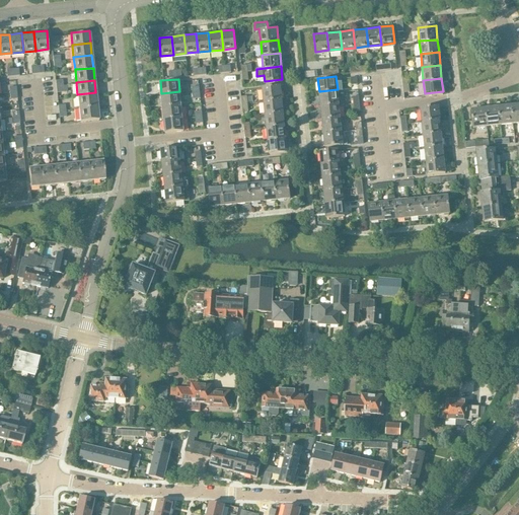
[(281,97),(280,84),(262,85),(264,99),(281,97)]
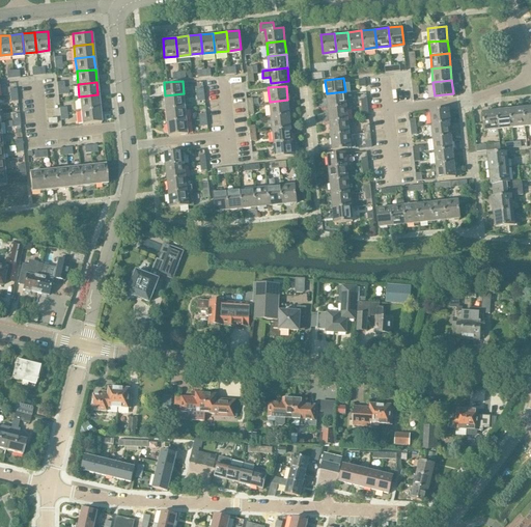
[(346,105),(345,91),(327,93),(328,107),(346,105)]
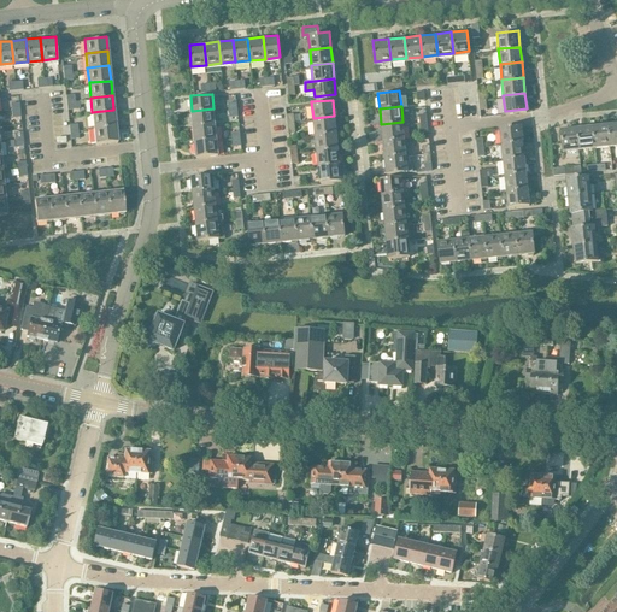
[(215,123),(213,109),(192,111),(193,125),(215,123)]
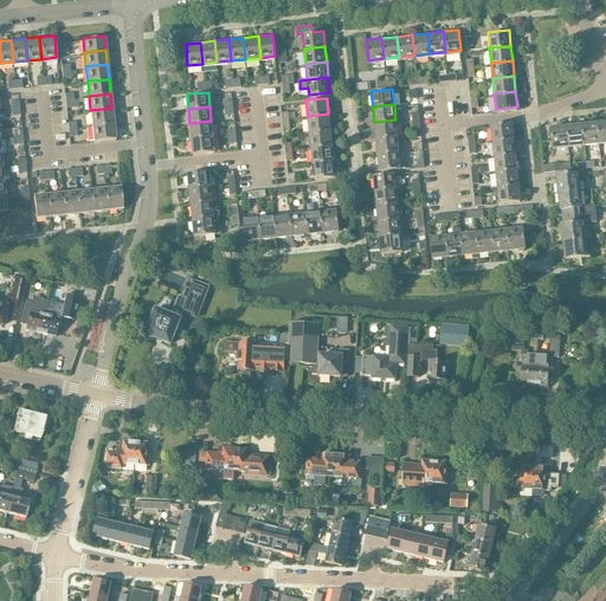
[(113,122),(111,108),(90,110),(91,124),(113,122)]
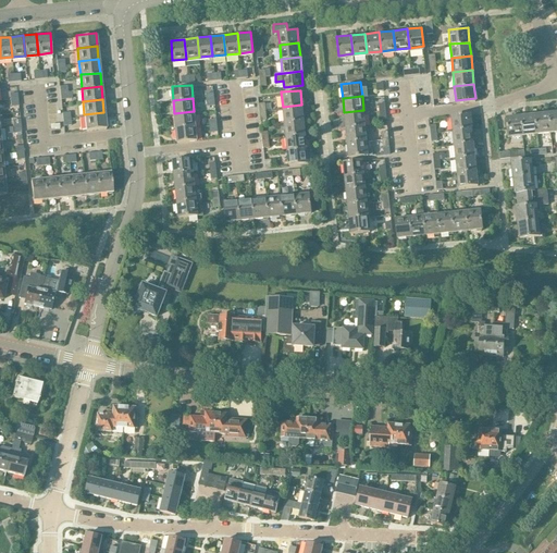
[(304,119),(301,105),(283,107),(284,121),(304,119)]
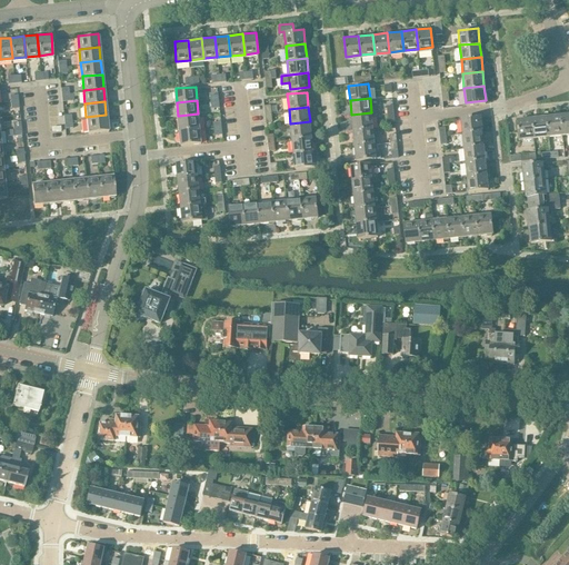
[(373,127),(371,112),(351,115),(353,129),(373,127)]
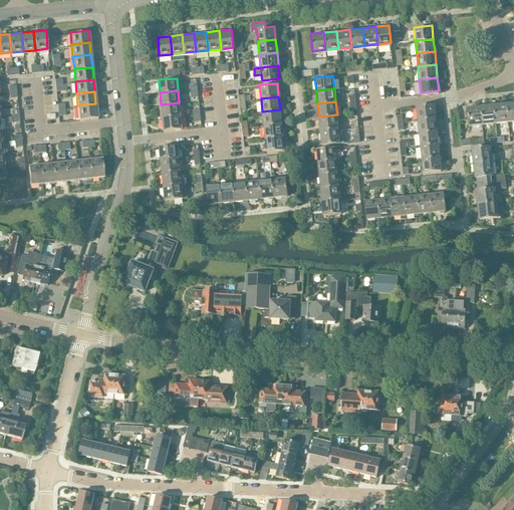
[(507,119),(506,101),(493,103),(495,120),(507,119)]
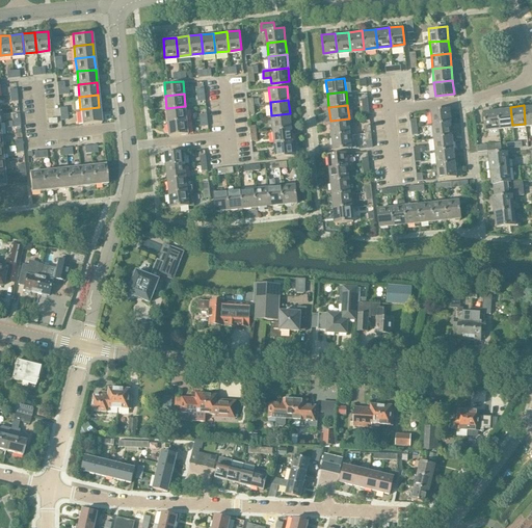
[(187,119),(185,106),(166,108),(167,121),(187,119)]
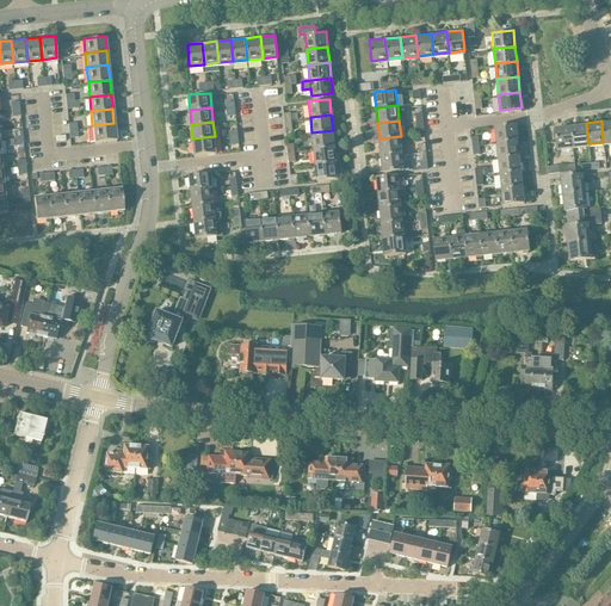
[(517,138),(516,122),(494,124),(497,141),(517,138)]
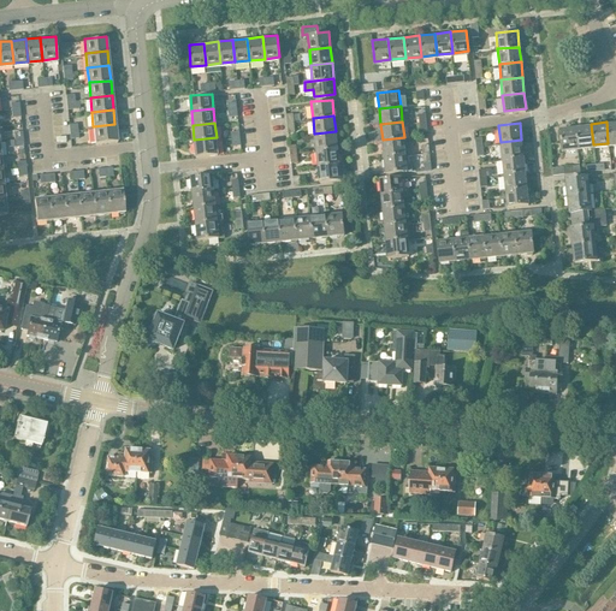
[(117,138),(114,124),(93,126),(95,141),(117,138)]
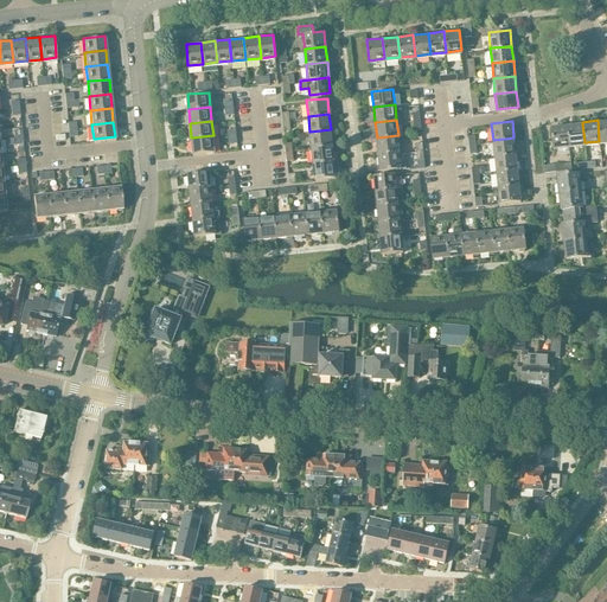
[(585,142),(582,122),(567,123),(569,145),(585,142)]
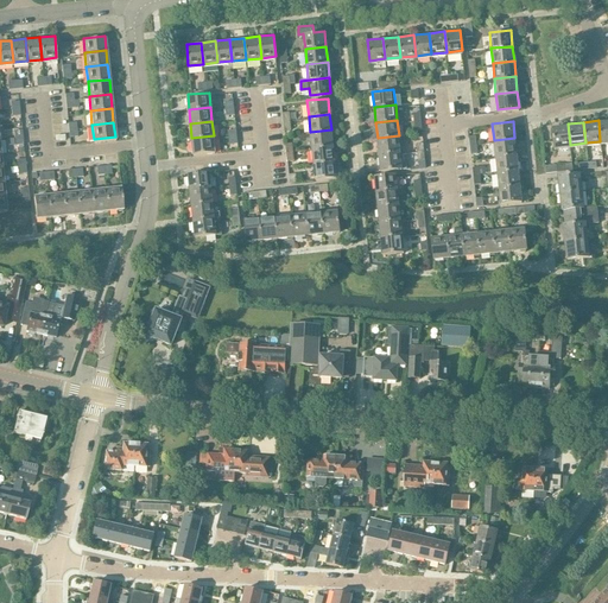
[(570,145),(568,124),(552,125),(555,146),(570,145)]
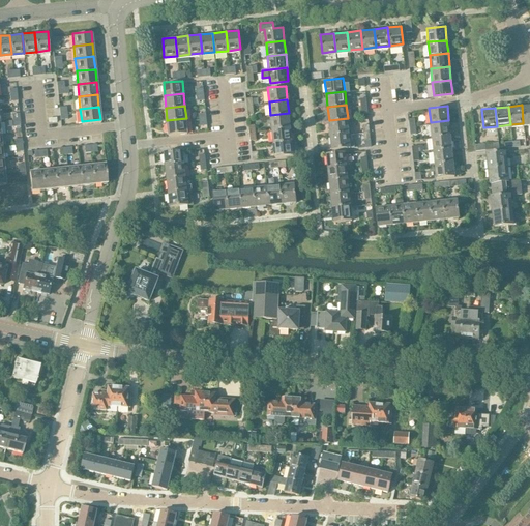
[(290,126),(289,113),(270,115),(272,127),(290,126)]
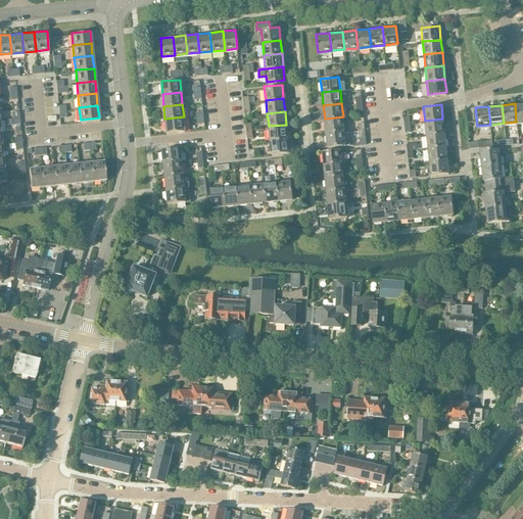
[(185,129),(184,116),(164,119),(165,131),(185,129)]
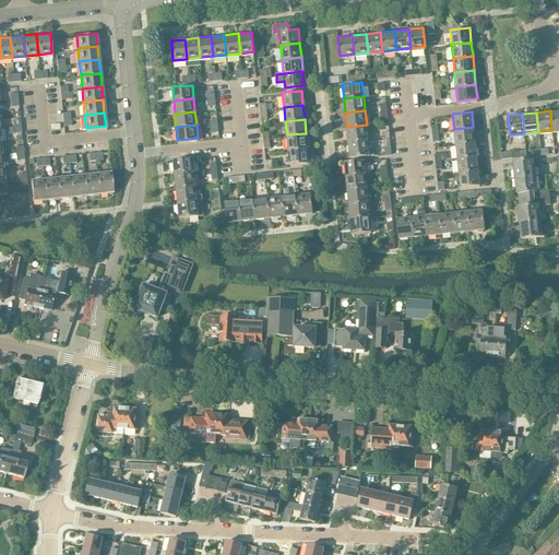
[(368,139),(367,125),(347,127),(348,141),(368,139)]
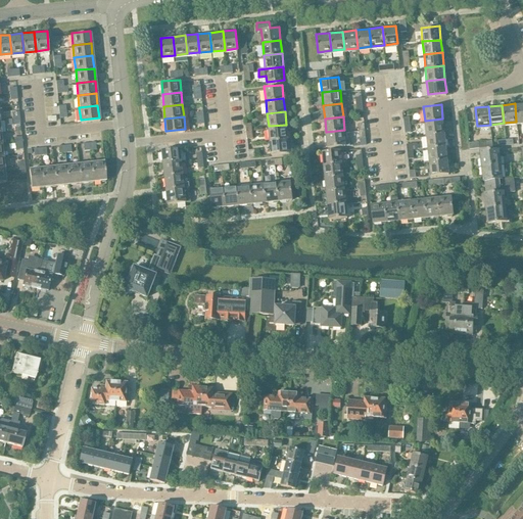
[(444,132),(442,119),(425,121),(426,133),(444,132)]
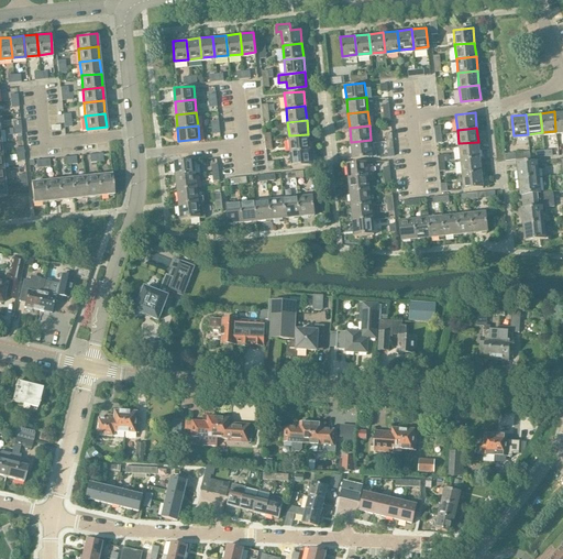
[(309,149),(308,134),(289,135),(290,151),(309,149)]
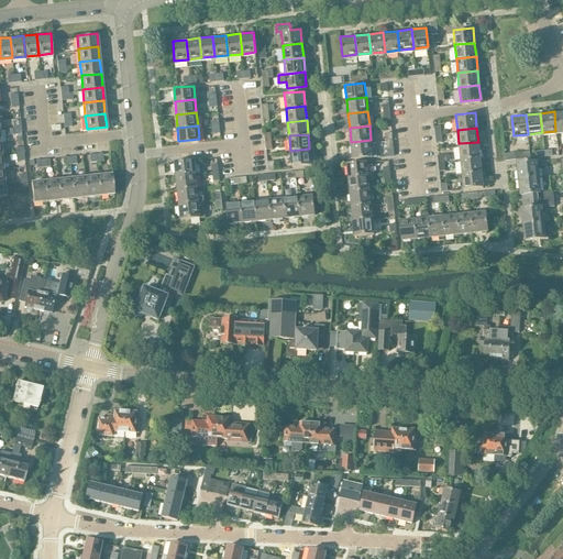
[(372,154),(376,154),(376,148),(374,148),(373,140),(371,140),(351,142),(352,156),(372,154)]
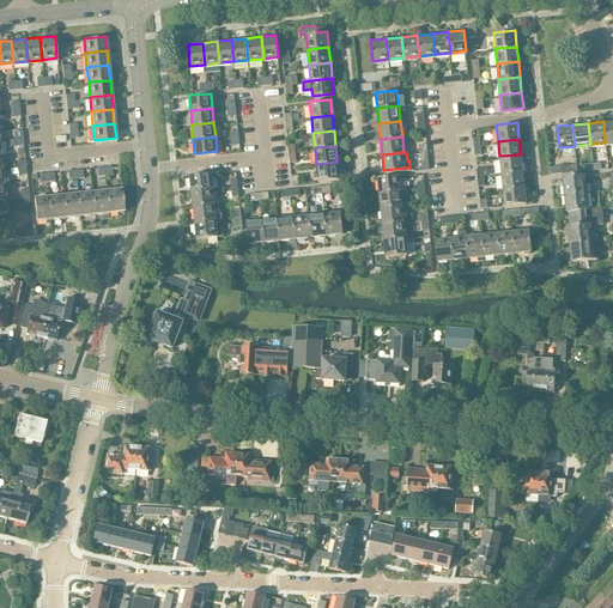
[(522,170),(521,154),(499,156),(501,172),(522,170)]
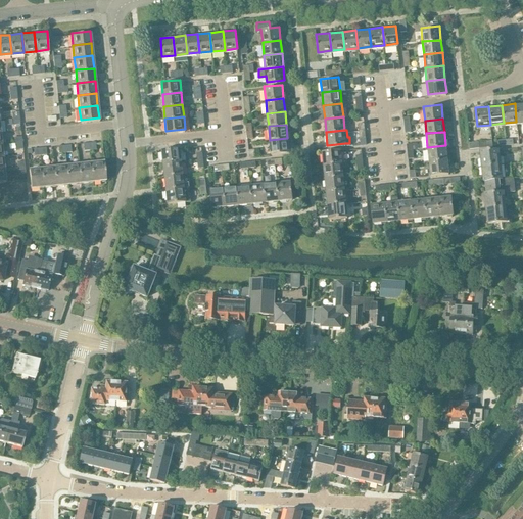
[(289,151),(287,138),(270,140),(271,153),(289,151)]
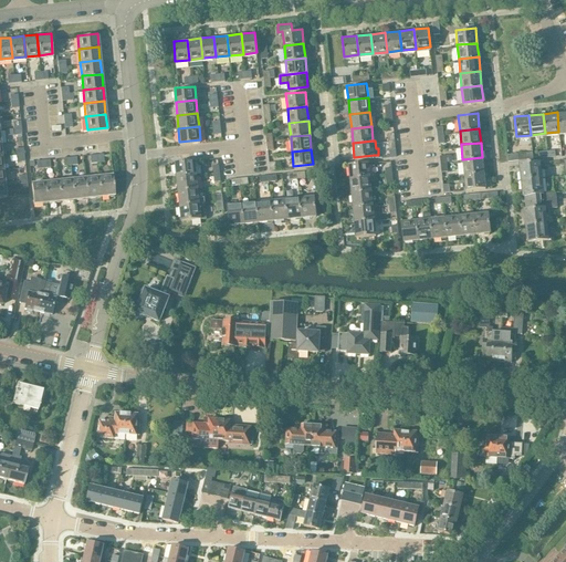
[(483,170),(482,157),(462,159),(464,173),(483,170)]
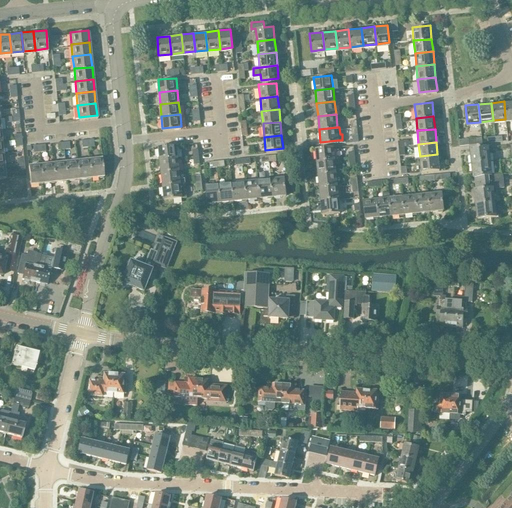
[(177,156),(176,143),(158,145),(159,158),(177,156)]
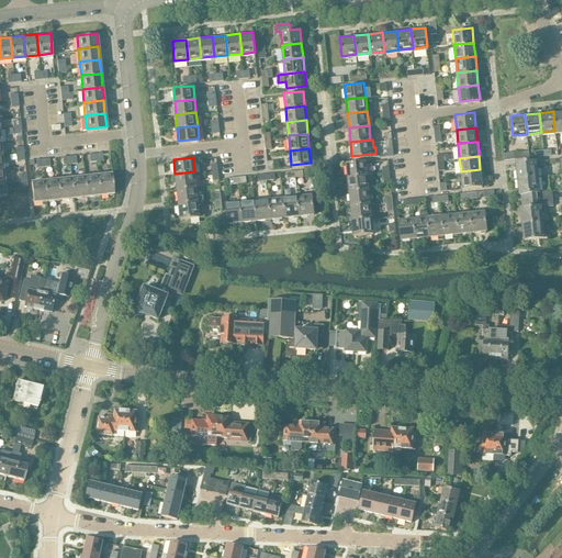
[(537,174),(536,166),(540,165),(539,158),(516,160),(516,164),(515,164),(516,177),(537,174)]
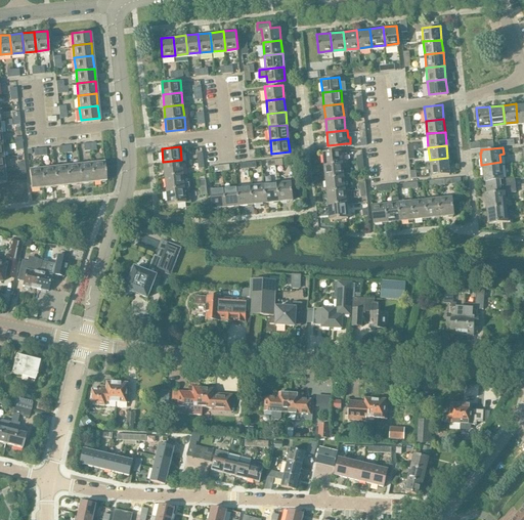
[(342,162),(341,148),(322,150),(324,164),(342,162)]
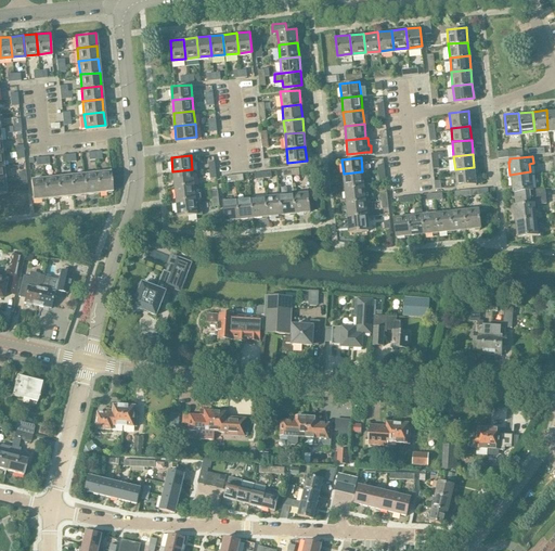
[(476,182),(474,167),(455,169),(456,184),(476,182)]
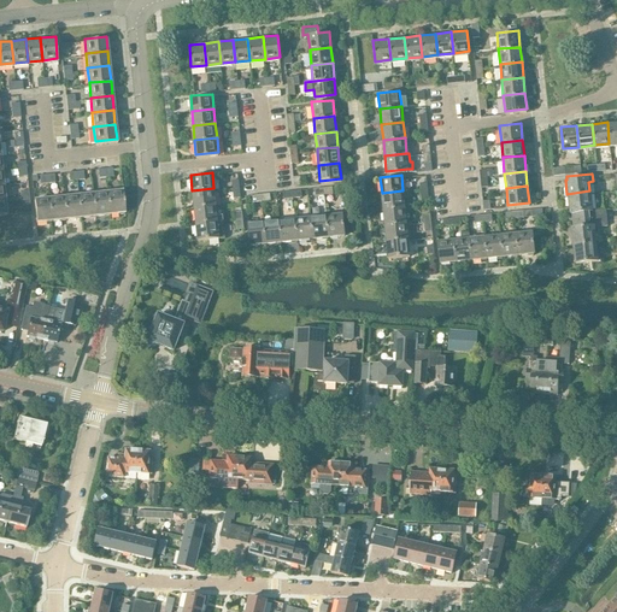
[(124,210),(122,188),(107,189),(110,211),(124,210)]
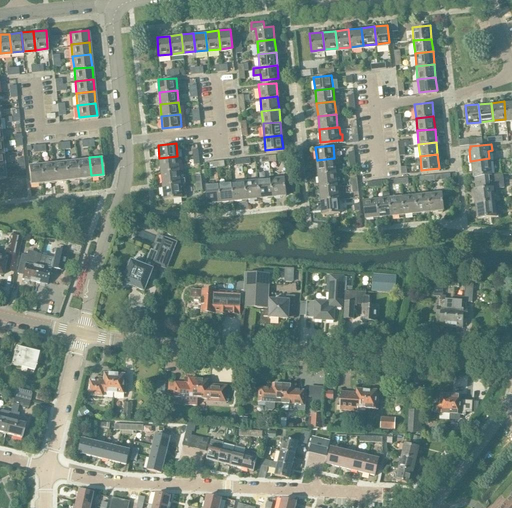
[(179,169),(177,156),(159,158),(161,171),(179,169)]
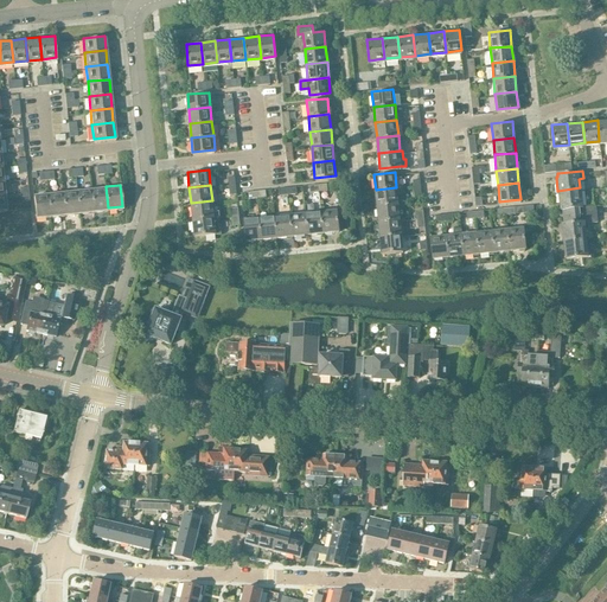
[(108,207),(106,186),(91,187),(94,210),(108,207)]
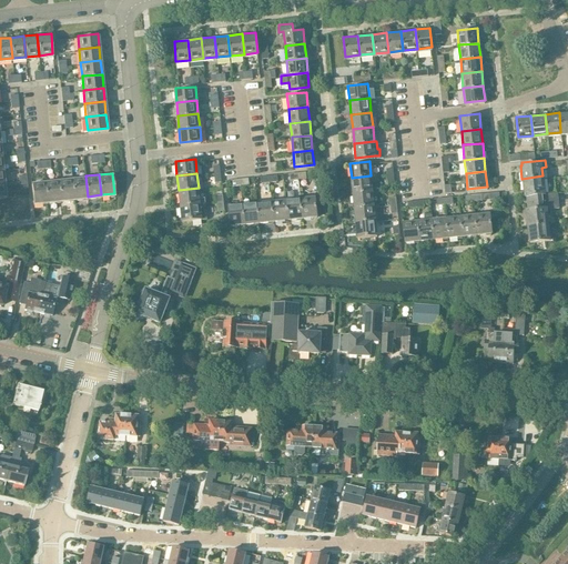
[(88,197),(85,175),(71,178),(73,198),(88,197)]
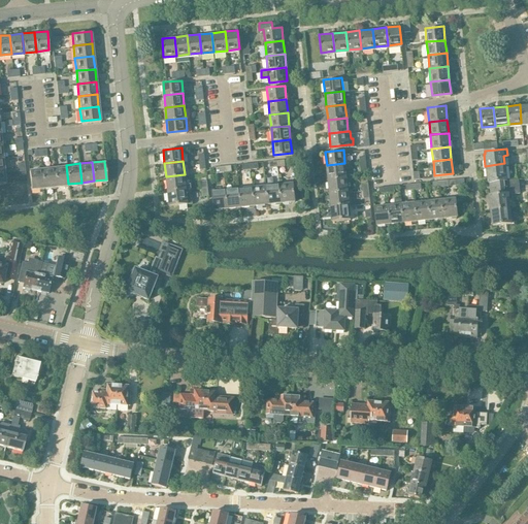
[(345,176),(344,163),(327,165),(328,178),(345,176)]
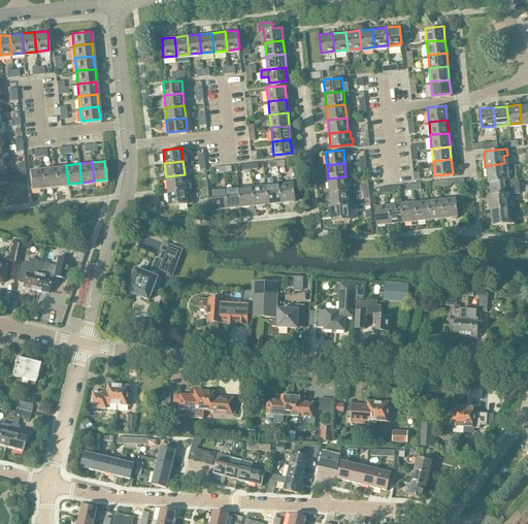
[(519,184),(518,176),(506,177),(504,163),(485,166),(487,177),(488,176),(488,181),(494,179),(494,186),(519,184)]
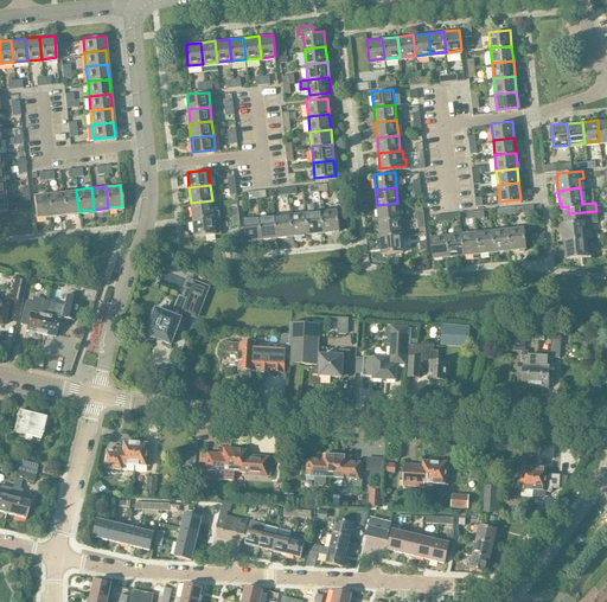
[(78,211),(76,190),(62,191),(64,212),(78,211)]
